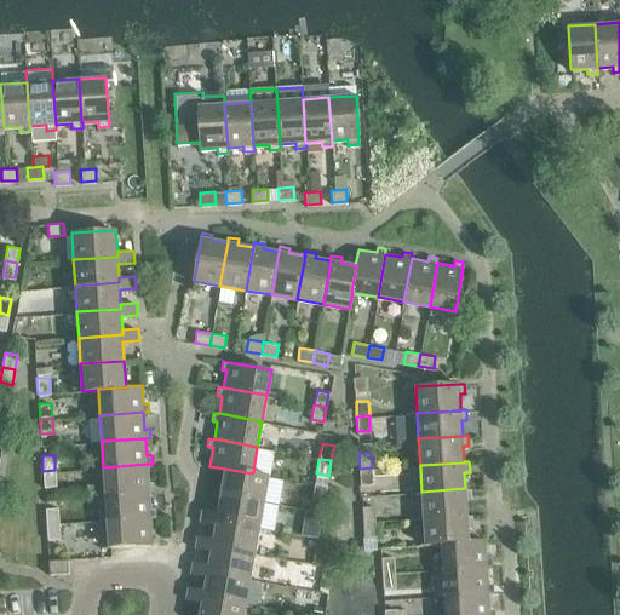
[(103,467),(104,493),(148,490),(154,489),(153,482),(148,482),(147,464),(103,467)]
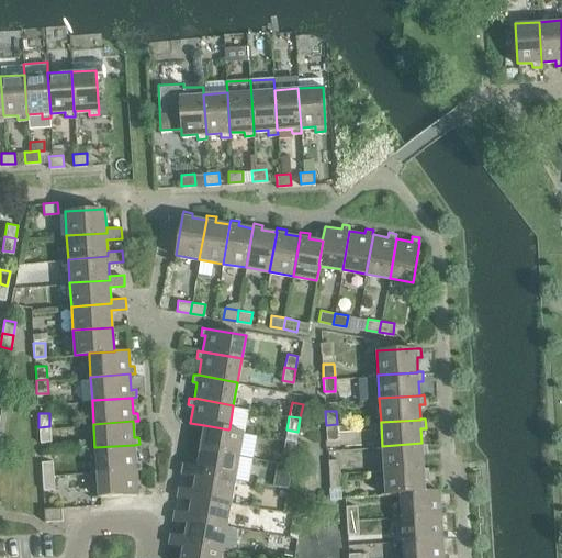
[(337,424),(326,425),(327,438),(338,438),(337,424)]
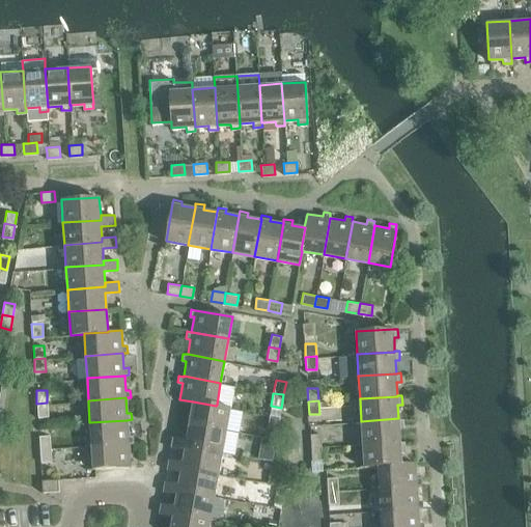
[(193,401),(189,423),(226,430),(230,408),(217,405),(216,406),(193,401)]
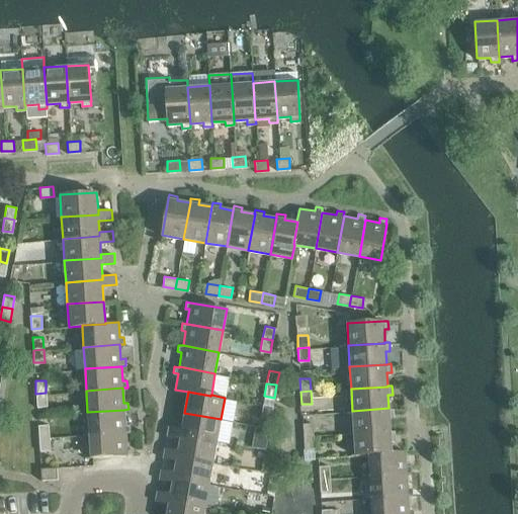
[(46,393),(35,394),(36,406),(47,406),(46,393)]
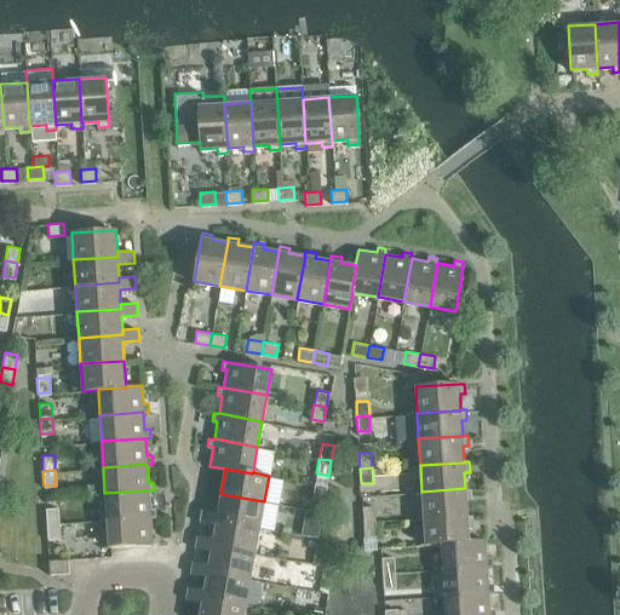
[(311,499),(323,501),(327,486),(315,483),(311,499)]
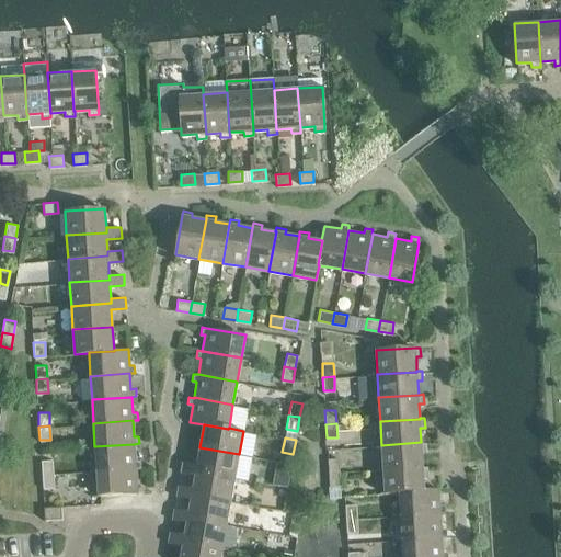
[(381,445),(382,468),(423,466),(423,465),(422,451),(426,451),(426,442),(421,442),(381,445)]
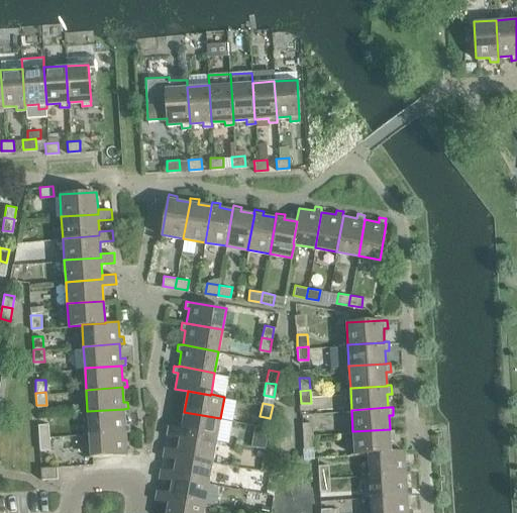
[(87,411),(89,433),(125,430),(129,430),(129,423),(124,423),(123,409),(87,411)]
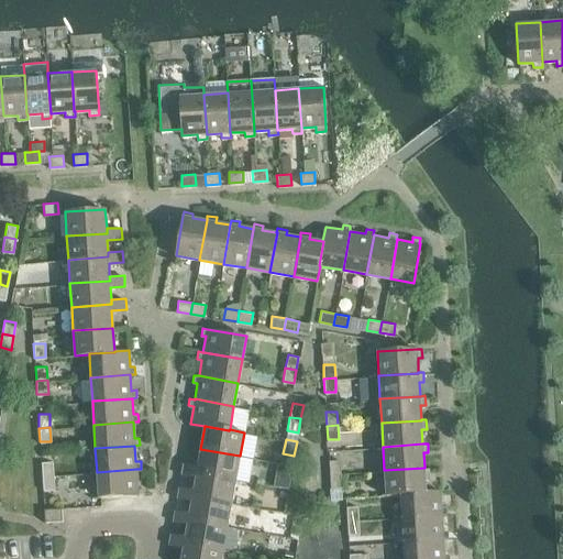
[(180,474),(196,477),(196,472),(235,480),(240,456),(200,449),(197,466),(183,463),(180,474)]
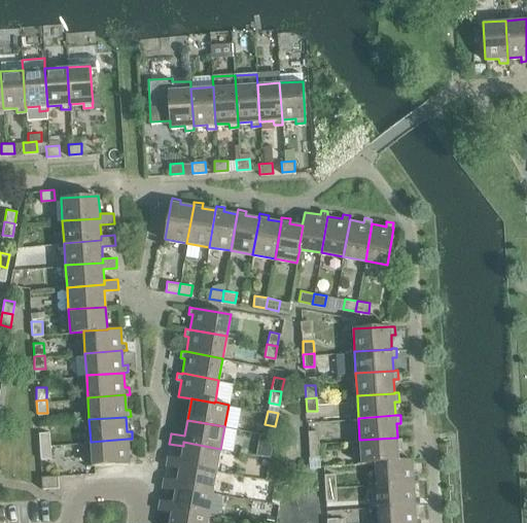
[(308,429),(309,443),(319,442),(318,429),(308,429)]
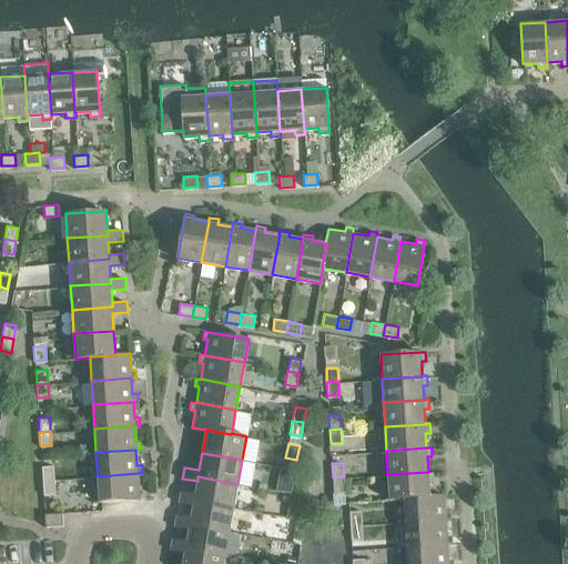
[(41,466),(42,480),(53,479),(52,465),(41,466)]
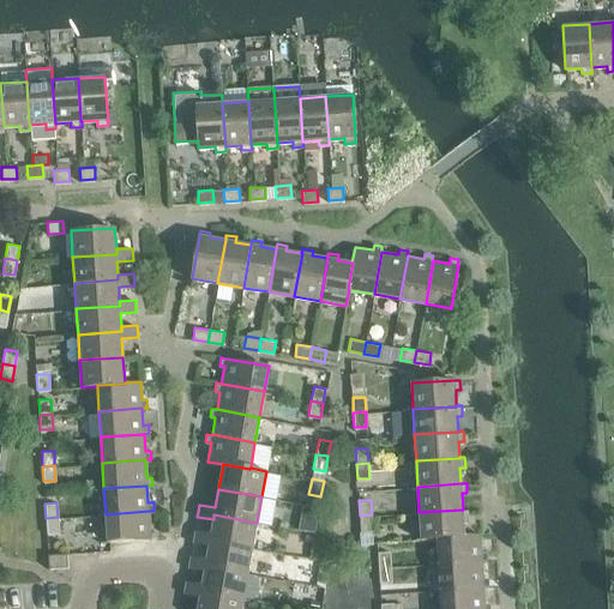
[(421,538),(437,537),(464,536),(464,535),(463,519),(468,519),(468,508),(463,508),(463,510),(419,512),(421,538)]
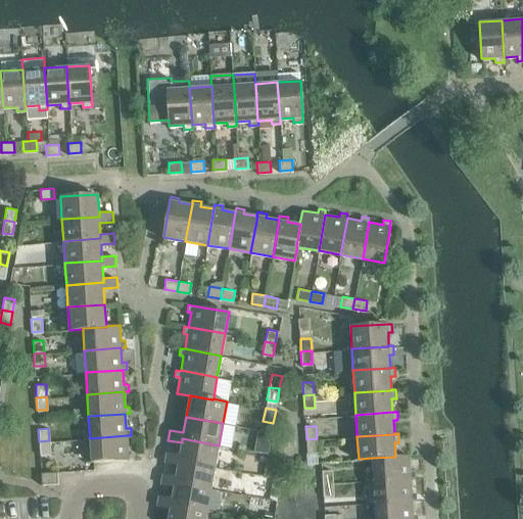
[(127,435),(90,438),(91,461),(128,459),(128,458),(133,457),(132,451),(128,451),(127,435)]
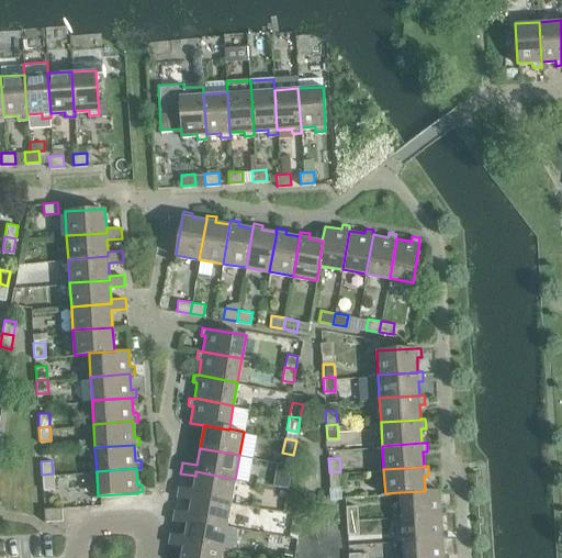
[(177,497),(191,500),(192,495),(231,502),(235,479),(195,471),(195,476),(193,489),(178,486),(177,497)]
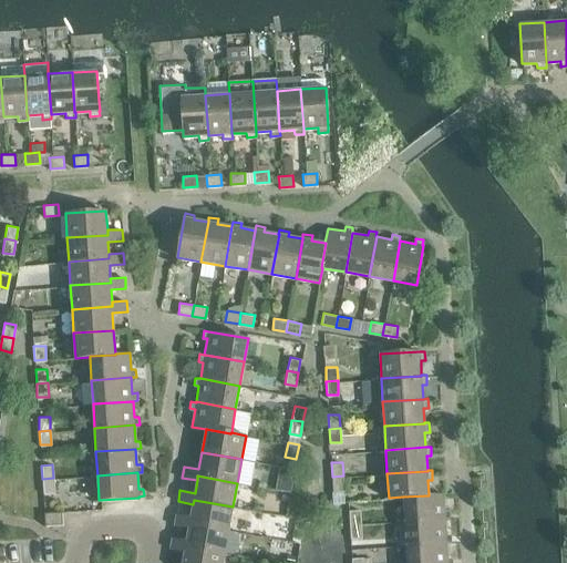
[(343,476),(332,477),(332,491),(343,490),(343,476)]
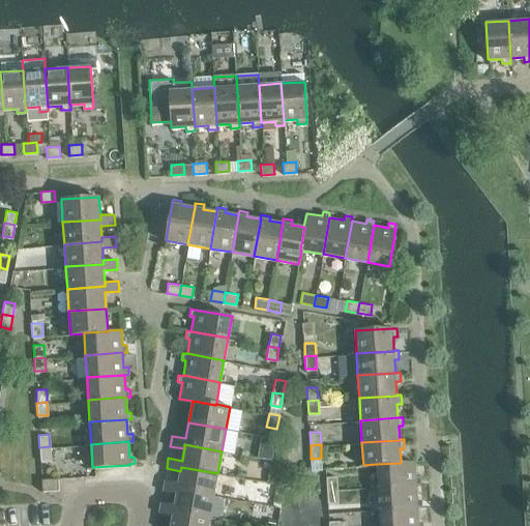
[(50,446),(39,447),(40,461),(51,460),(50,446)]
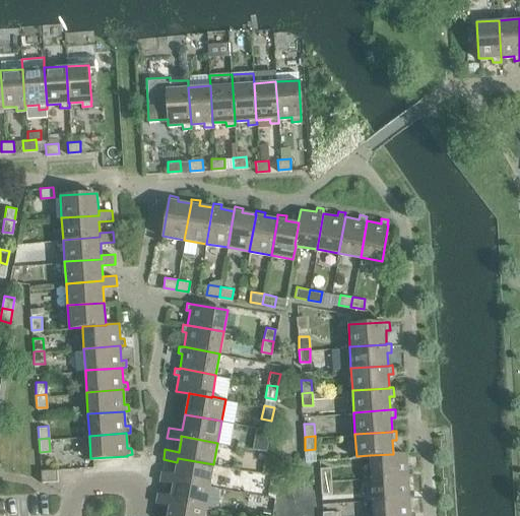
[(370,455),(371,476),(407,474),(412,474),(411,467),(407,467),(406,452),(393,453),(393,454),(370,455)]
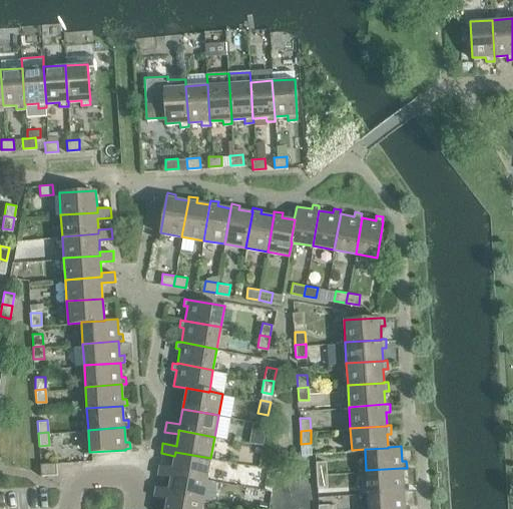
[(157,474),(170,477),(171,473),(207,479),(210,458),(175,452),(174,456),(172,467),(159,465),(157,474)]
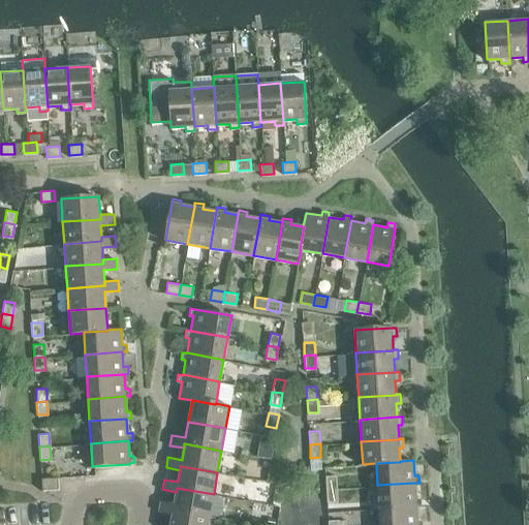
[(325,475),(327,488),(337,488),(336,474),(325,475)]
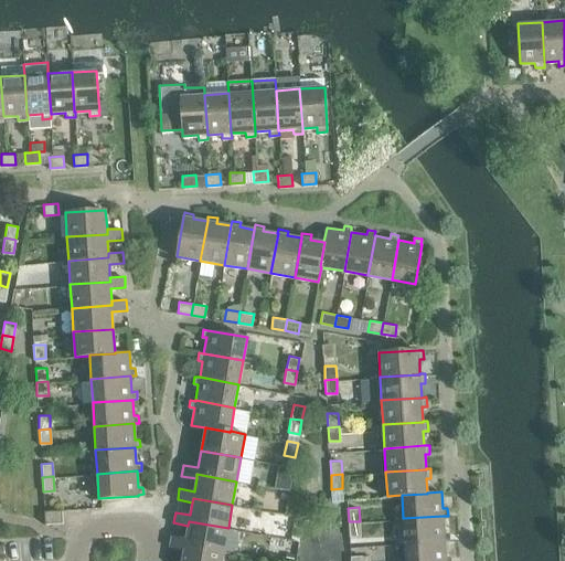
[(44,510),(44,522),(62,521),(62,509),(44,510)]
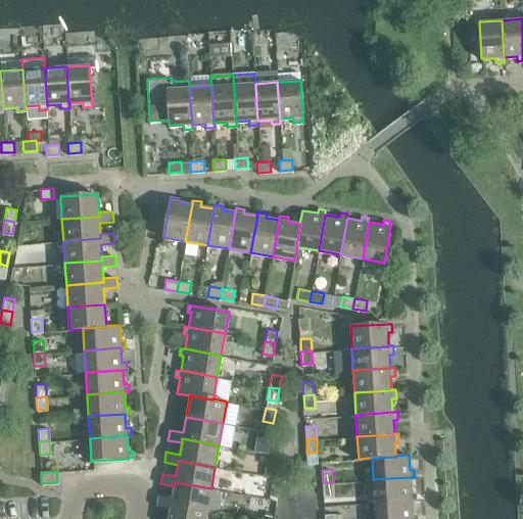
[(266,475),(264,485),(271,486),(273,476),(266,475)]
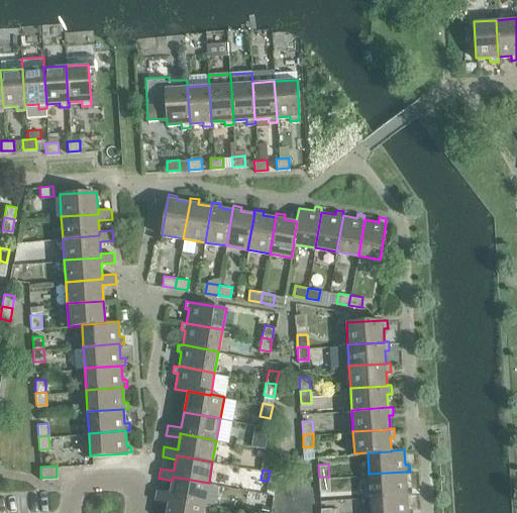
[(369,474),(371,496),(407,494),(407,493),(411,493),(411,486),(406,487),(405,472),(369,474)]
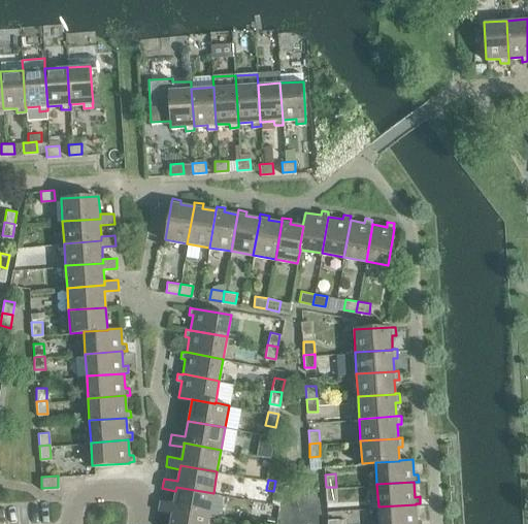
[(158,511),(171,513),(172,509),(209,515),(213,493),(176,487),(175,491),(173,502),(160,500),(158,511)]
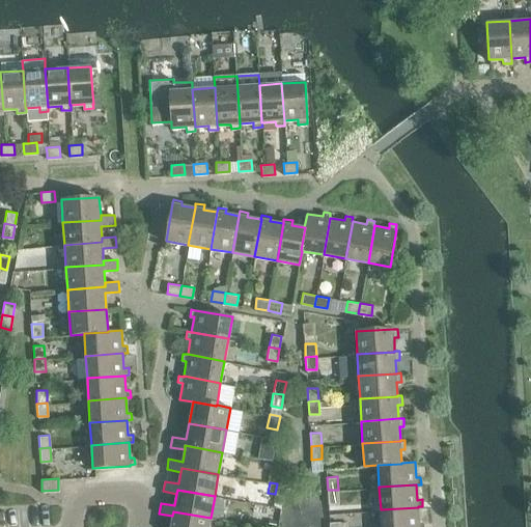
[(338,490),(328,490),(328,503),(338,502),(338,490)]
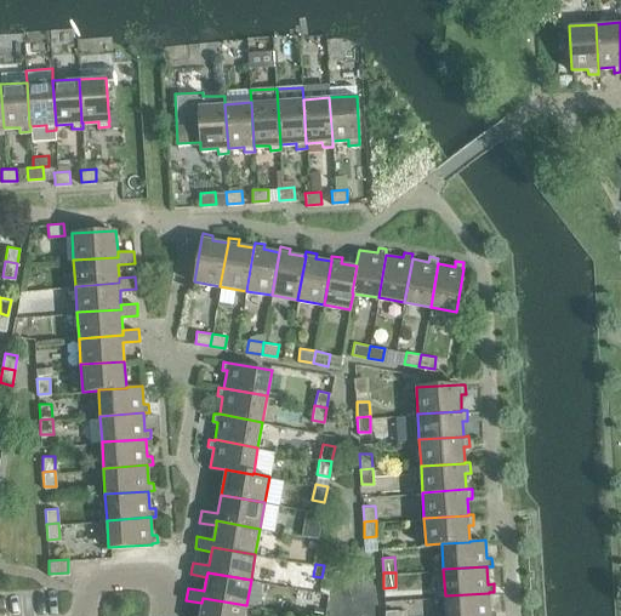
[(445,595),(445,615),(495,615),(495,610),(490,610),(489,593),(445,595)]
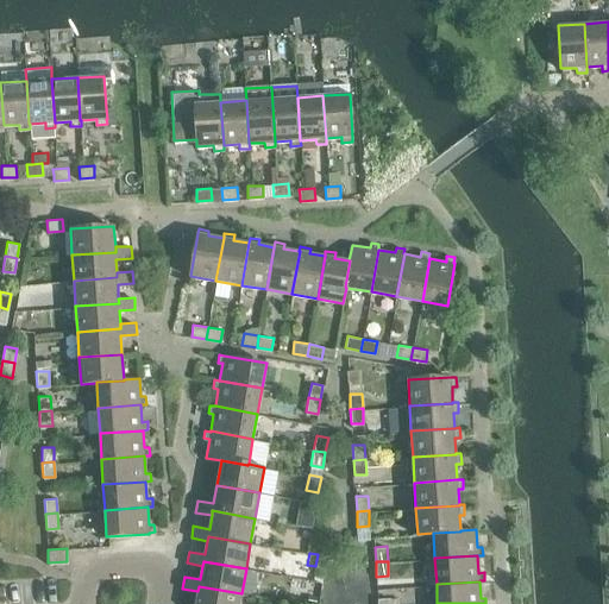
[(199,586),(198,591),(195,603),(239,603),(242,593),(199,586)]
